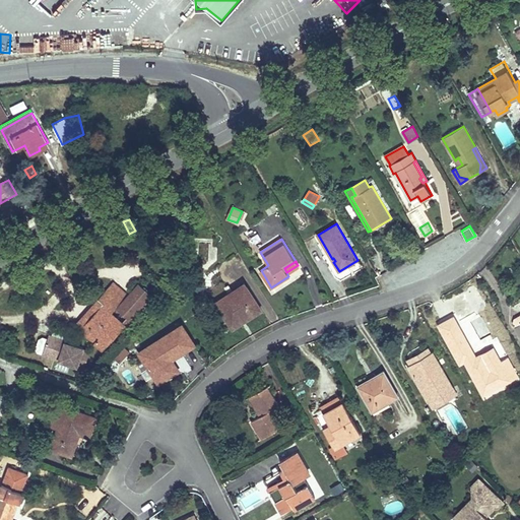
[(152,296),(139,283),(117,308),(127,317),(122,323),(110,312),(126,294),(114,282),(80,319),(92,329),(86,335),(102,349),(124,325),(125,326),(152,296)]
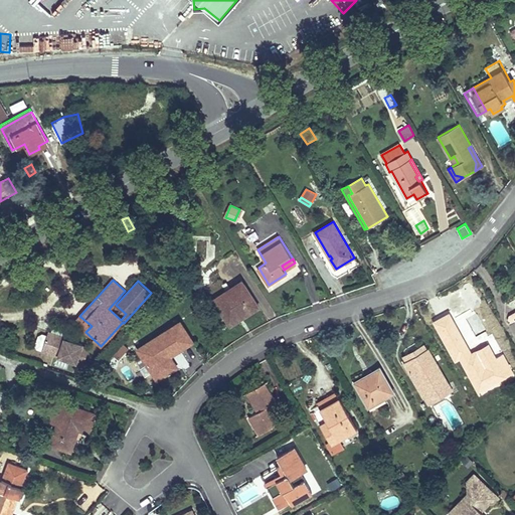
[(230,295),(244,286),(241,281),(227,290),(230,295)]
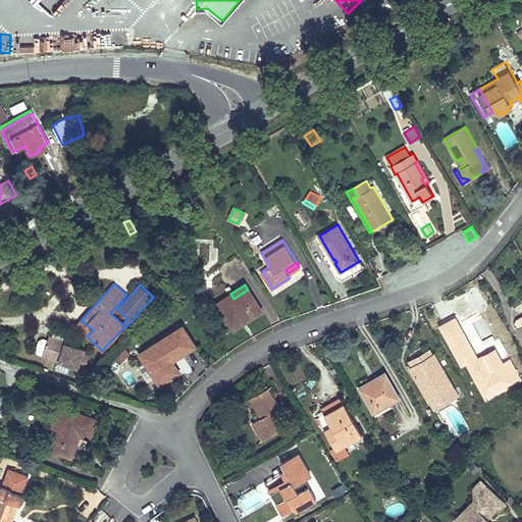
[(230,294),(216,303),(230,324),(245,315),(248,320),(262,311),(248,290),(233,299),(230,294)]
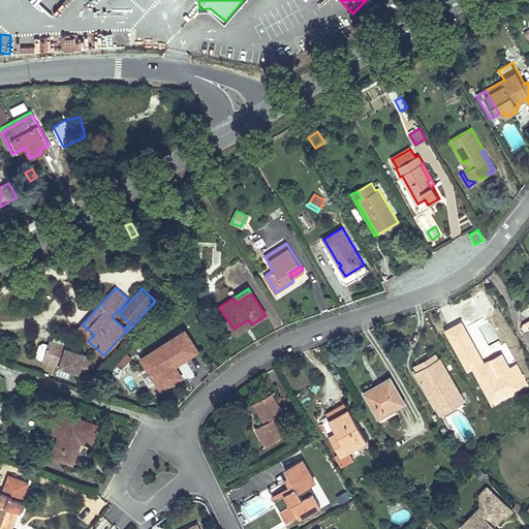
[(248,319),(234,329),(237,334),(251,324),(248,319)]
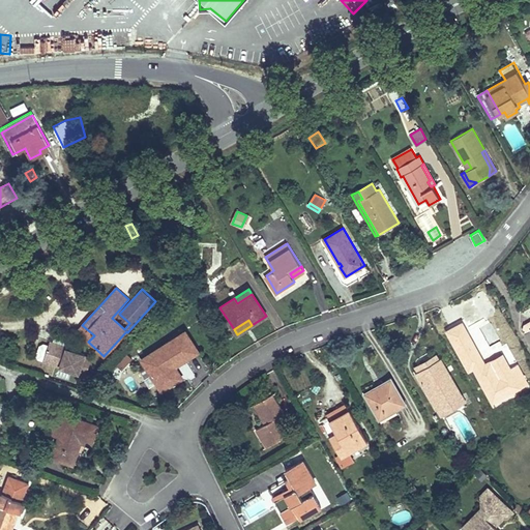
[(94,335),(82,325),(77,331),(88,342),(94,335)]
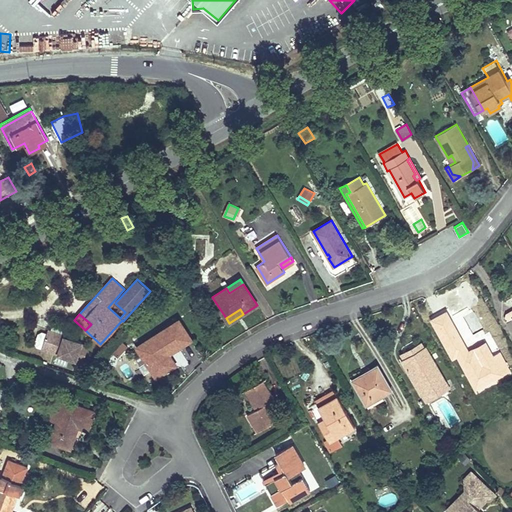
[(179,320),(137,346),(156,376),(171,367),(164,356),(168,353),(191,339),(179,320)]
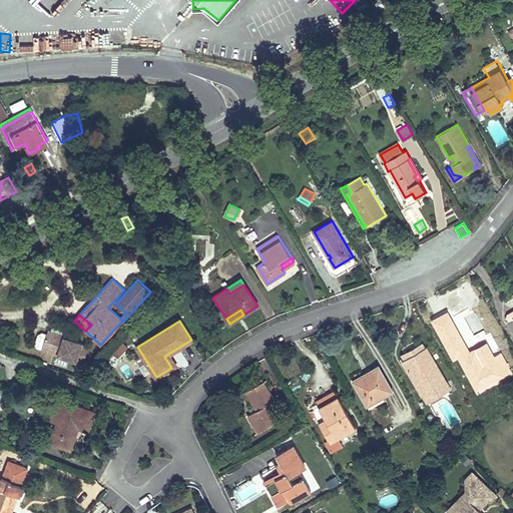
[(48,330),(47,334),(68,341),(69,339),(63,337),(63,335),(48,330)]
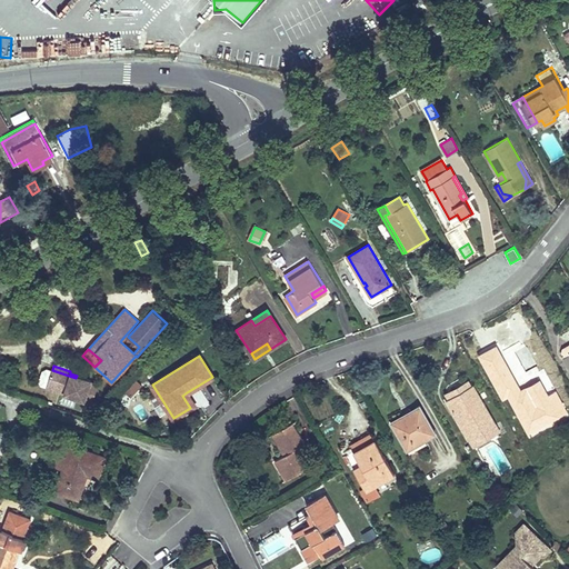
[(46,388),(52,370),(47,369),(41,371),(38,381),(41,386),(46,388)]
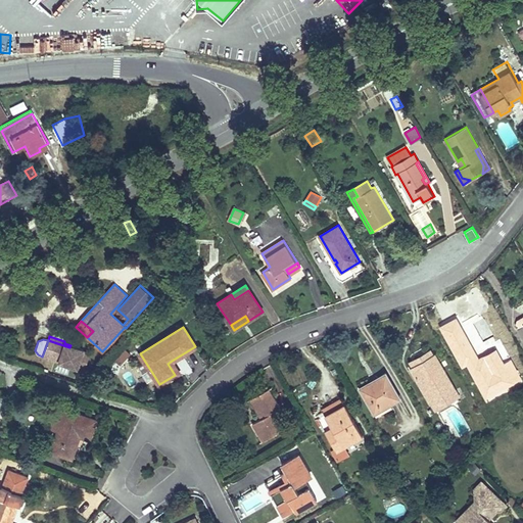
[(69,347),(48,340),(42,357),(85,370),(90,353),(83,351),(83,349),(70,345),(69,347)]
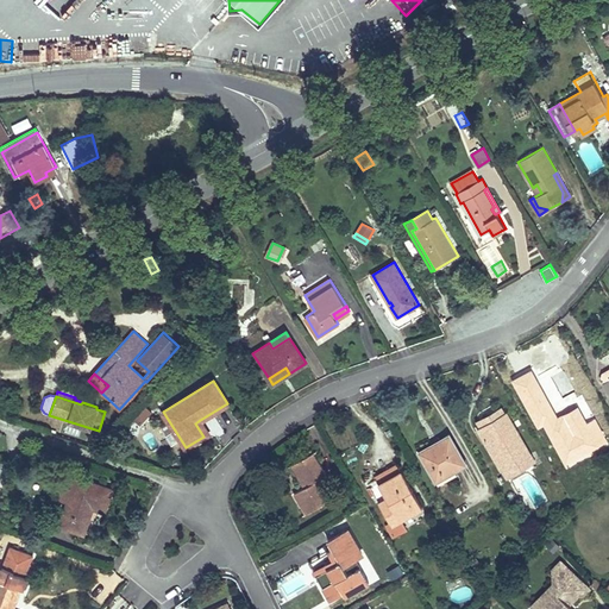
[(477,421),(481,428),(504,414),(501,408),(477,421)]
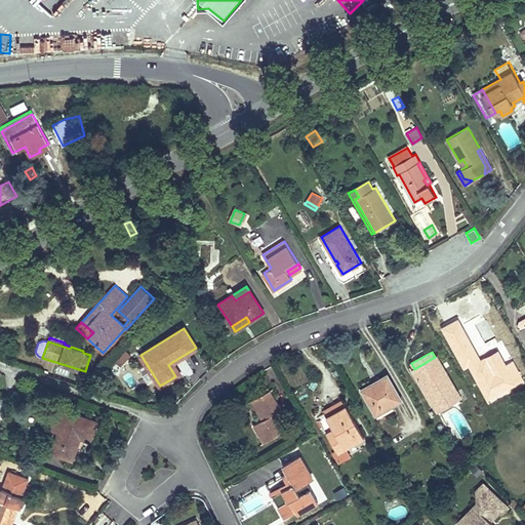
[(414,369),(412,370),(433,404),(442,399),(446,406),(460,398),(436,356),(435,357),(414,369)]
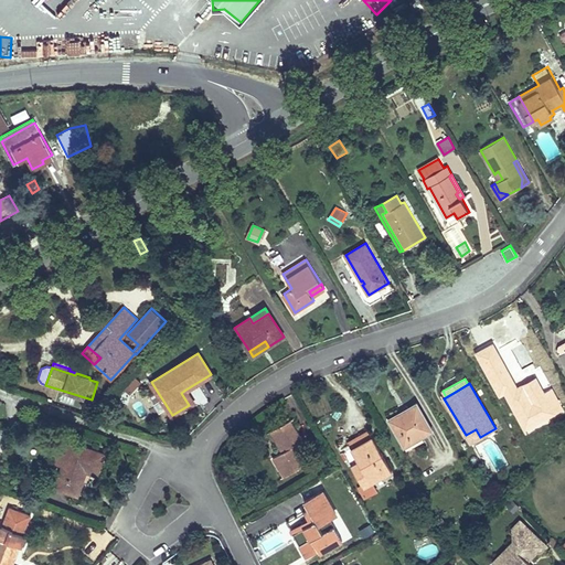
[(523,385),(507,394),(525,428),(563,408),(552,388),(543,393),(545,396),(533,403),(523,385)]
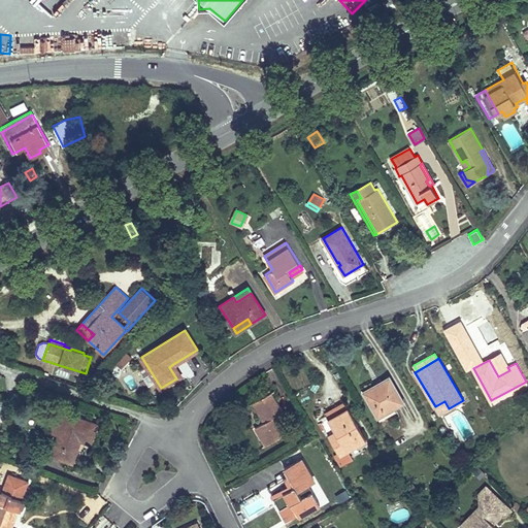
[(169,367),(176,378),(180,375),(173,364),(169,367)]
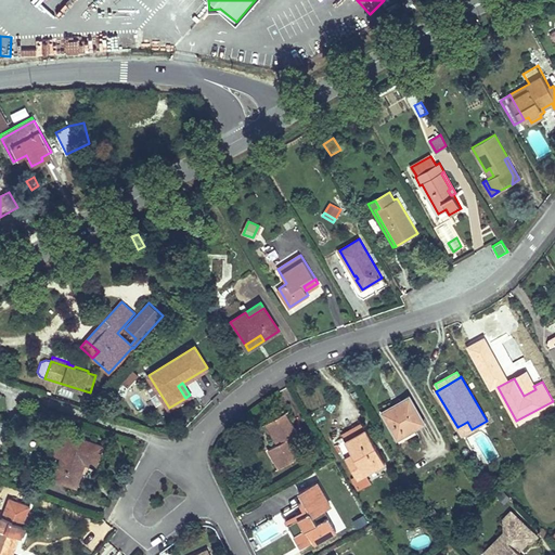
[(149,387),(157,403),(162,401),(153,385),(149,387)]
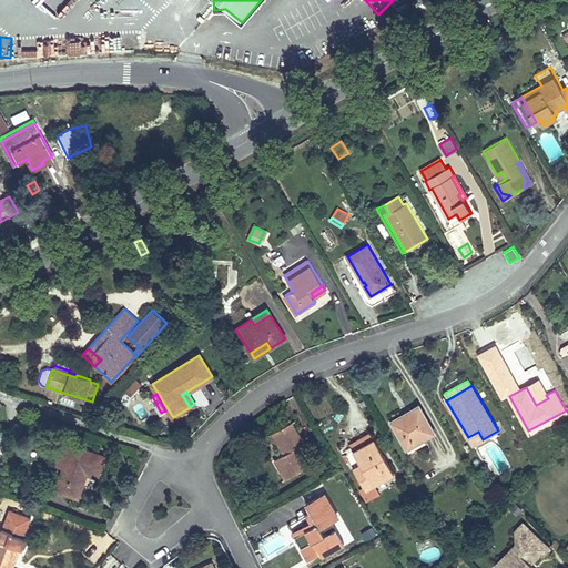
[(406,448),(435,433),(419,404),(409,409),(411,412),(392,423),(406,448)]
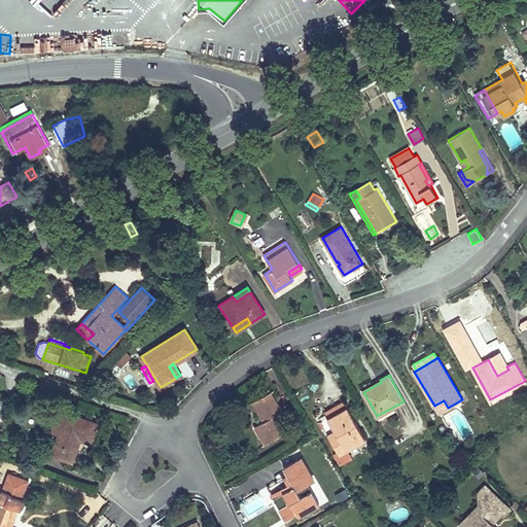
[(131,376),(125,380),(129,388),(136,384),(131,376)]
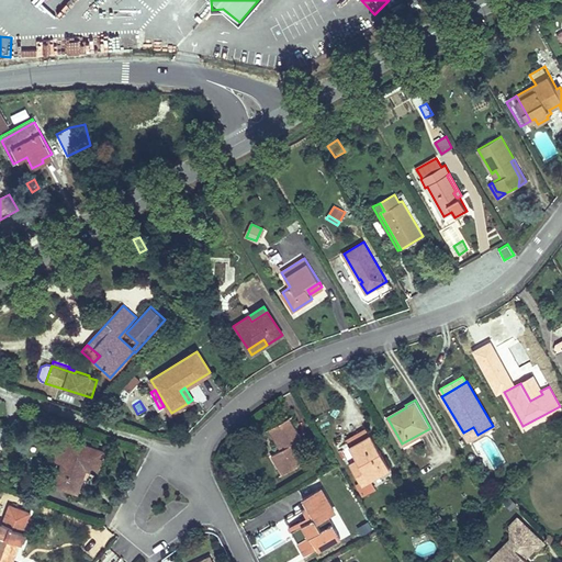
[(386,416),(388,418),(406,407),(405,405),(386,416)]
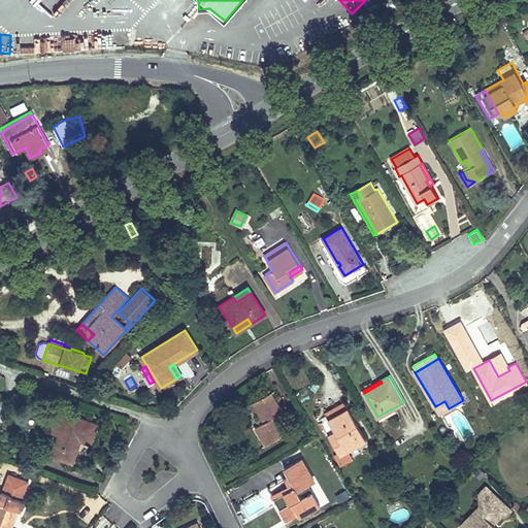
[(46,396),(33,393),(32,397),(45,401),(46,396)]
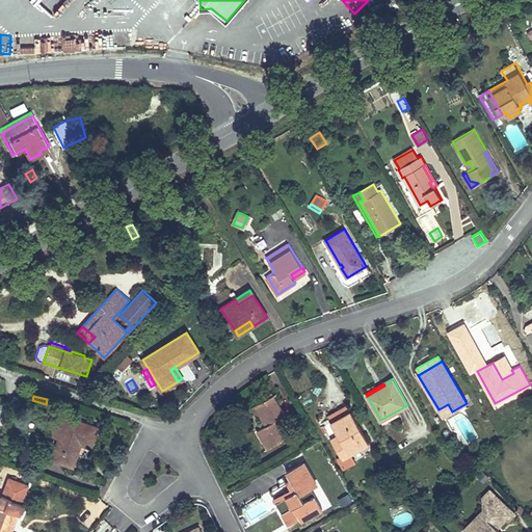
[(274,444),(290,435),(281,417),(285,415),(274,396),(267,400),(266,398),(257,404),(265,419),(267,419),(269,423),(268,424),(257,430),(266,446),(273,442),(274,444)]
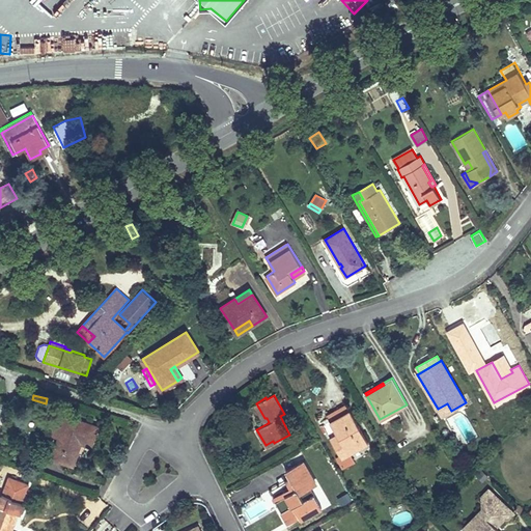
[(331,421),(351,410),(346,404),(327,416),(328,417),(331,421)]
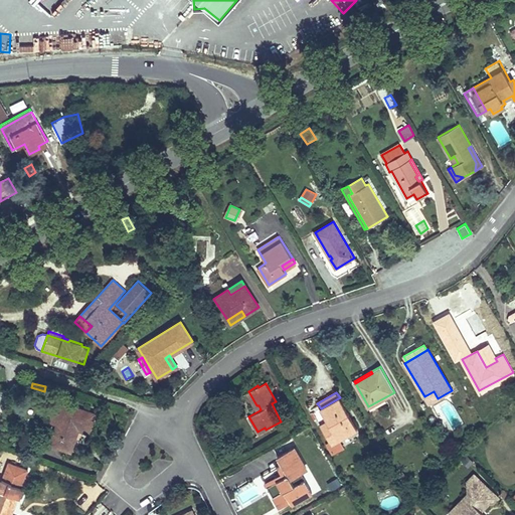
[(357,427),(340,397),(321,408),(318,404),(311,408),(330,443),(331,443),(338,439),(357,427)]
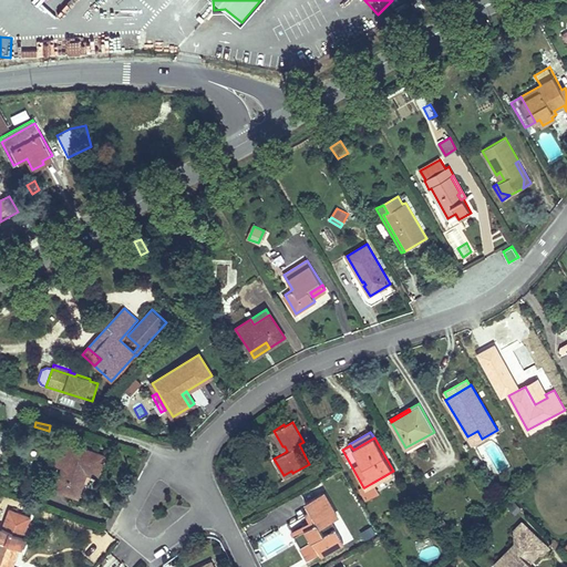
[(55,465),(63,467),(71,444),(63,441),(55,465)]
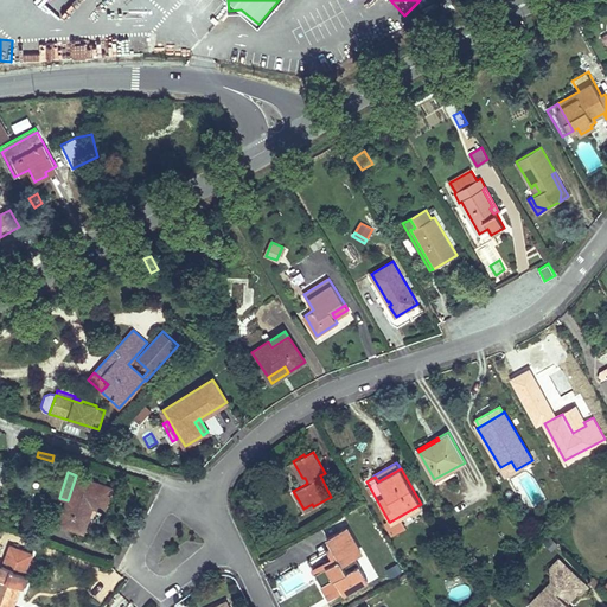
[(68,500),(61,523),(83,531),(91,509),(89,509),(90,505),(104,510),(112,487),(76,475),(68,500)]
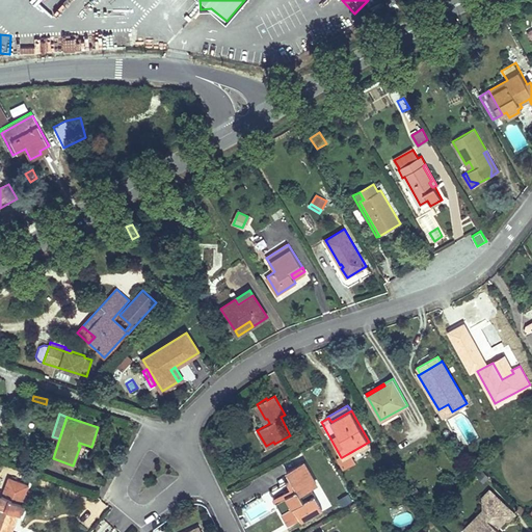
[(353,462),(349,453),(342,457),(341,457),(338,458),(343,468),(353,462)]
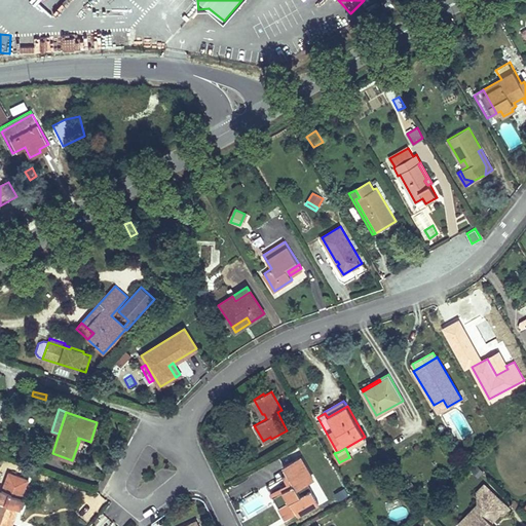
[(312,478),(300,457),(283,467),(287,474),(284,476),(289,484),(290,486),(283,490),(282,488),(270,493),(285,518),(295,512),(299,510),(301,513),(318,502),(306,481),(312,478)]
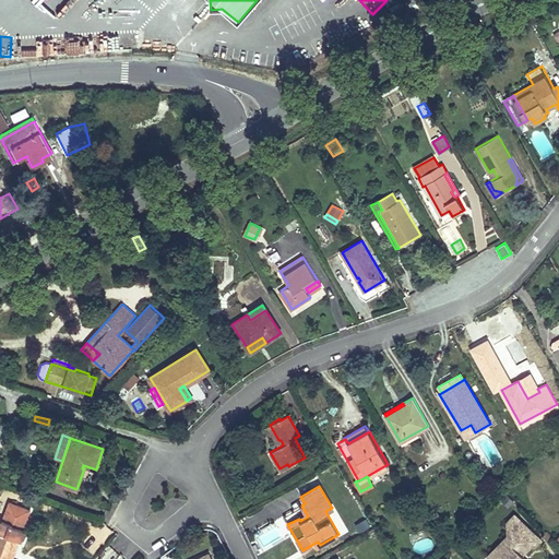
[(0,525),(0,558),(11,558),(20,538),(22,539),(26,528),(23,528),(31,509),(10,501),(0,525)]
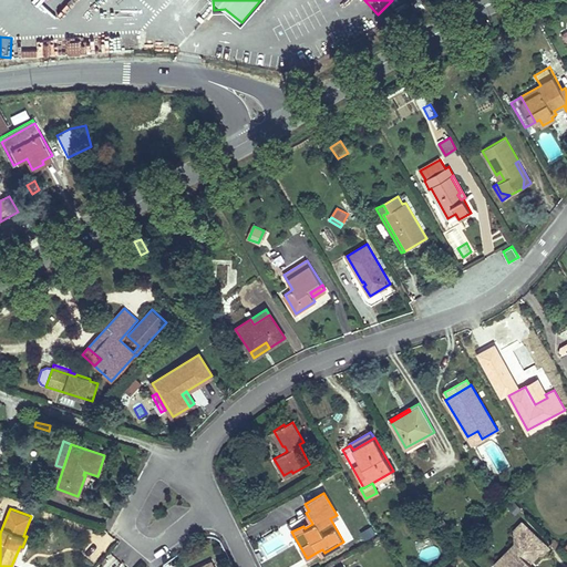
[(437,522),(443,532),(449,528),(443,517),(437,522)]
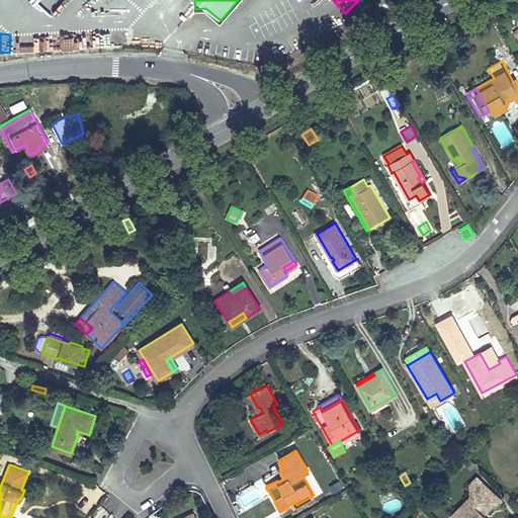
[(502,500),(477,476),(469,484),(476,490),(469,496),(452,514),(455,517),(486,517),(488,517),(485,514),(480,509),(483,507),(485,509),(491,503),(493,505),(497,505),(502,500)]
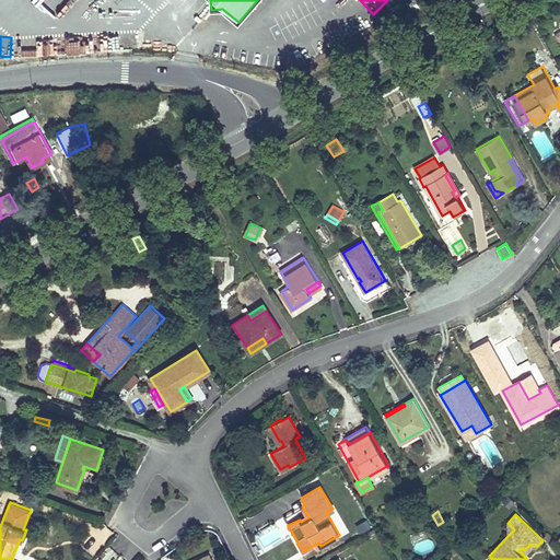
[(524,556),(533,546),(531,544),(524,550),(522,548),(518,550),(524,556)]
